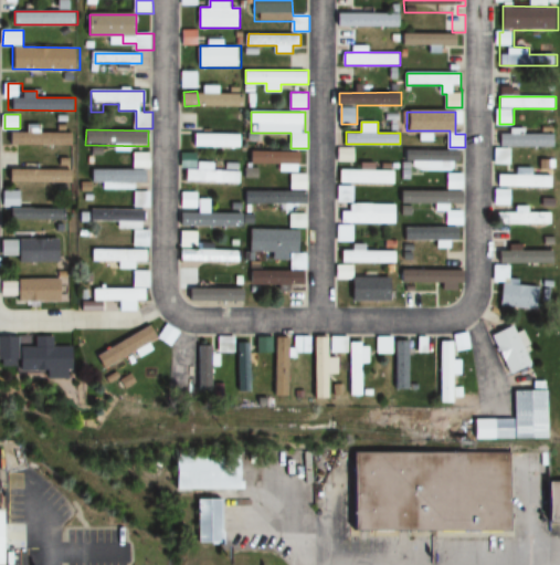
[(73,133),(11,133),(11,145),(73,145),(73,133)]
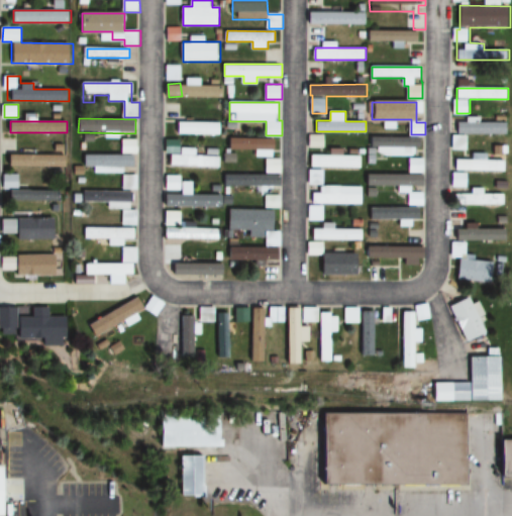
[(179,134),(223,134),(223,122),(179,122),(179,134)]
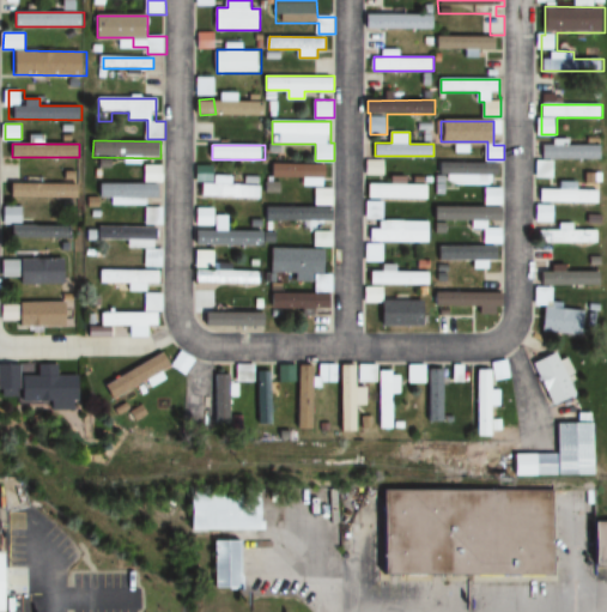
[(387,175),(387,158),(369,158),(369,175),(387,175)]
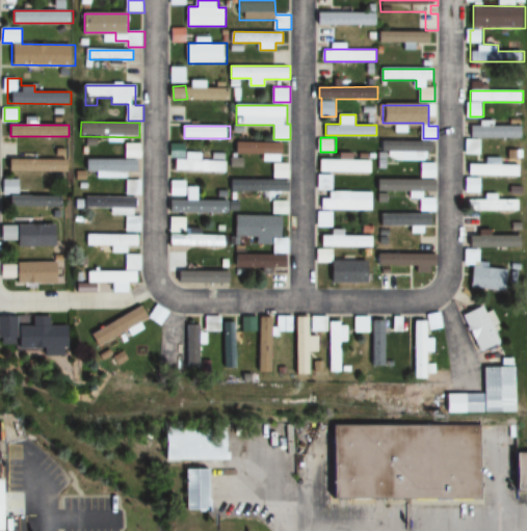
[(422,190),(421,212),(438,212),(438,194),(437,194),(438,161),(432,161),(432,142),(387,141),(387,161),(423,161),(422,180),(379,180),(379,189),(422,190)]
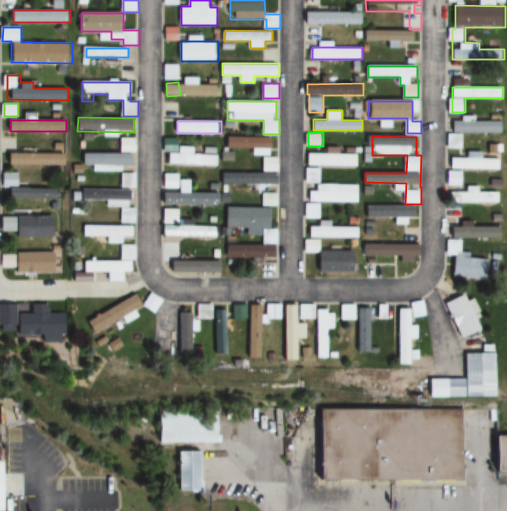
[(279,184),(280,156),(271,156),(271,137),(228,137),(228,148),(253,148),(253,155),(264,155),(264,172),(224,172),(224,183),(279,184)]
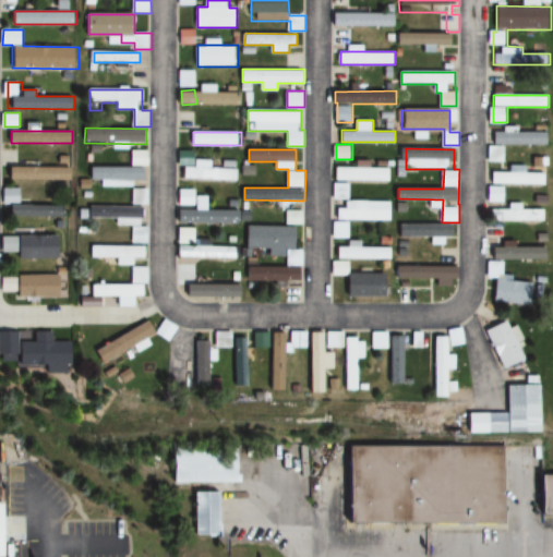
[(240,180),(240,161),(184,160),(184,179),(240,180)]
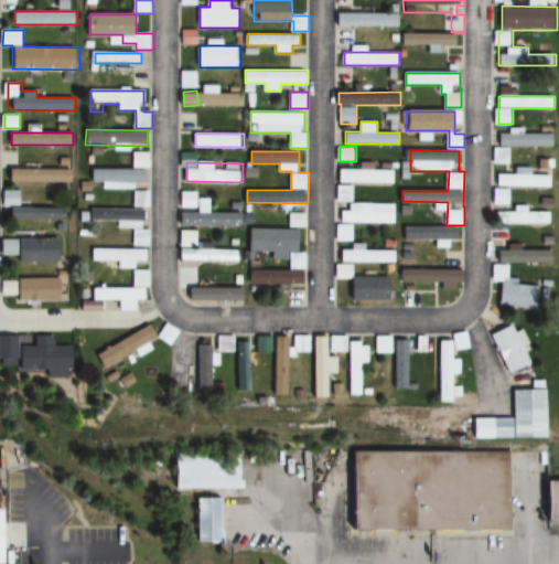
[(136,189),(136,183),(149,183),(149,168),(92,167),(92,182),(103,182),(103,189),(136,189)]
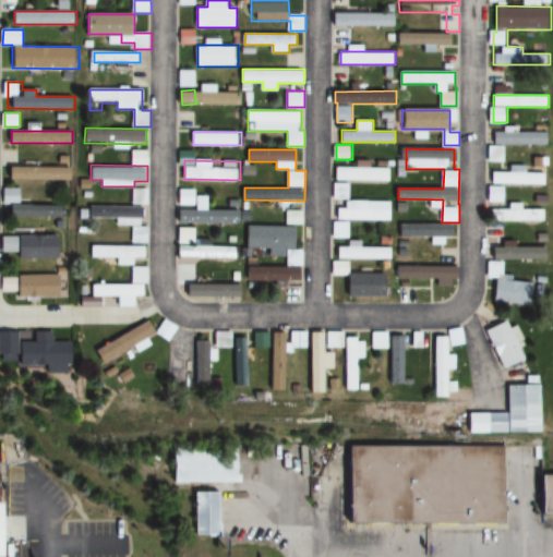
[(11,179),(74,179),(74,166),(11,166),(11,179)]
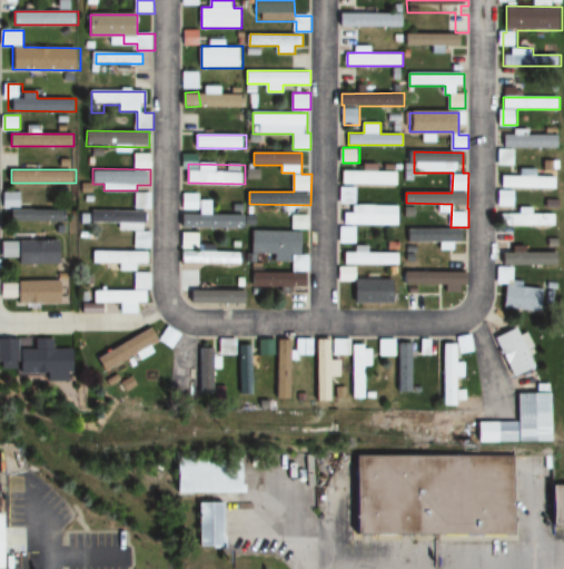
[(396,185),(396,169),(343,169),(343,185),(396,185)]
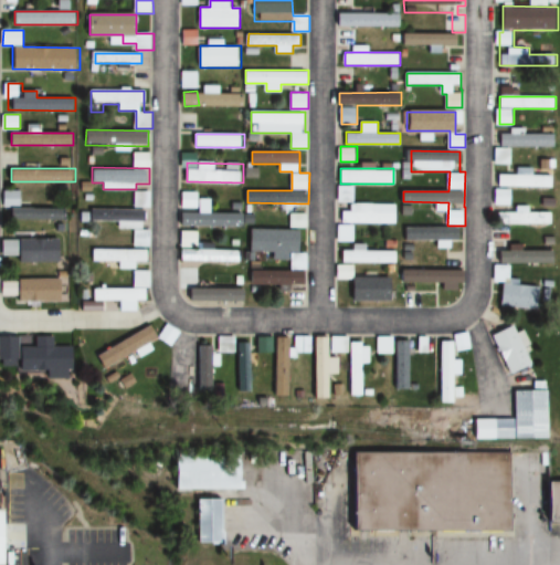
[(513,187),(553,188),(553,175),(534,175),(534,170),(498,169),(497,206),(513,206),(513,187)]
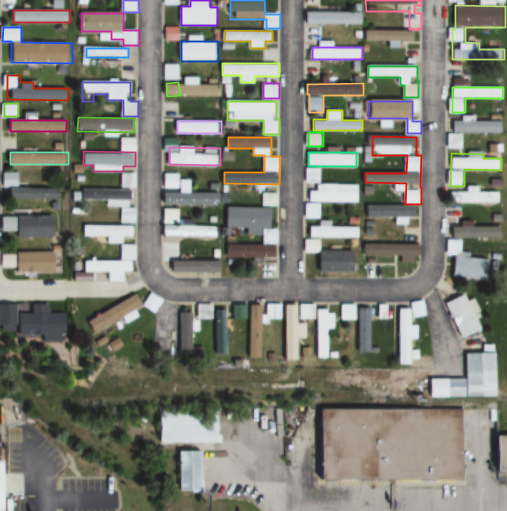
[(321,183),(322,168),(309,168),(308,218),(322,219),(323,201),(359,202),(359,184),(321,183)]
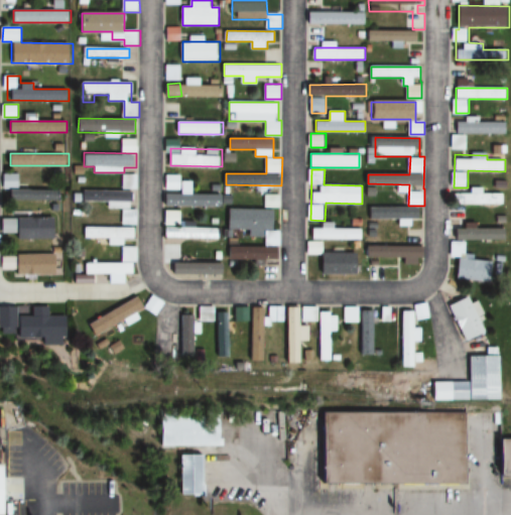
[(126,187),(137,187),(137,173),(126,173),(126,187)]
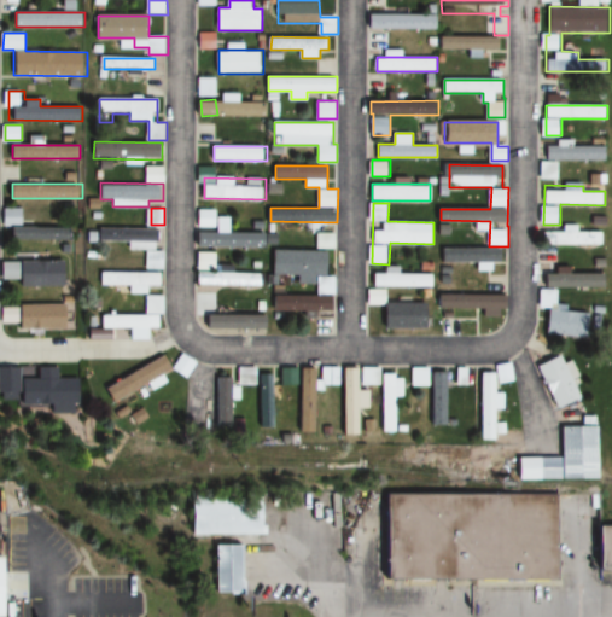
[(219,226),(219,208),(202,208),(202,226),(219,226)]
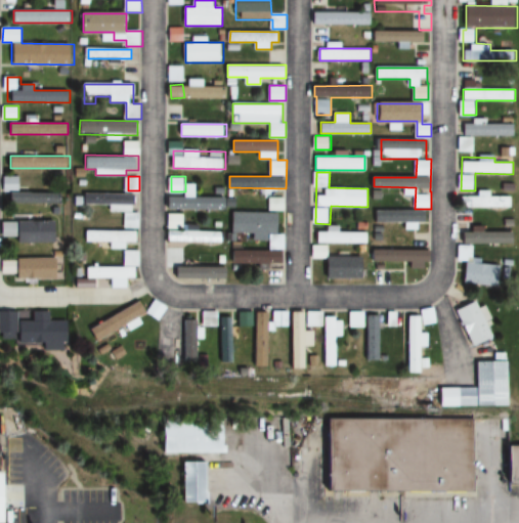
[(66,204),(66,191),(8,190),(8,204),(66,204)]
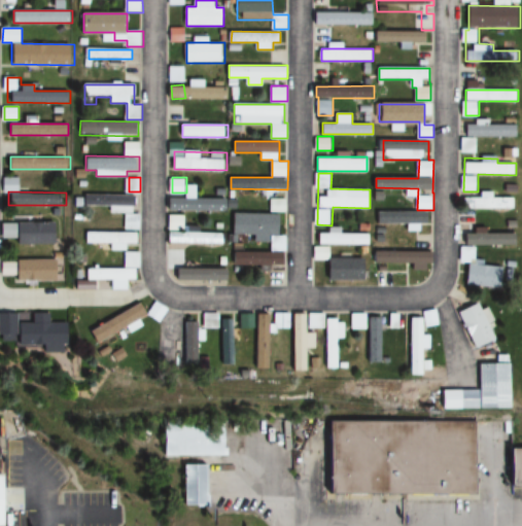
[(494,191),(482,191),(482,197),(465,197),(465,209),(511,209),(511,198),(494,198),(494,191)]
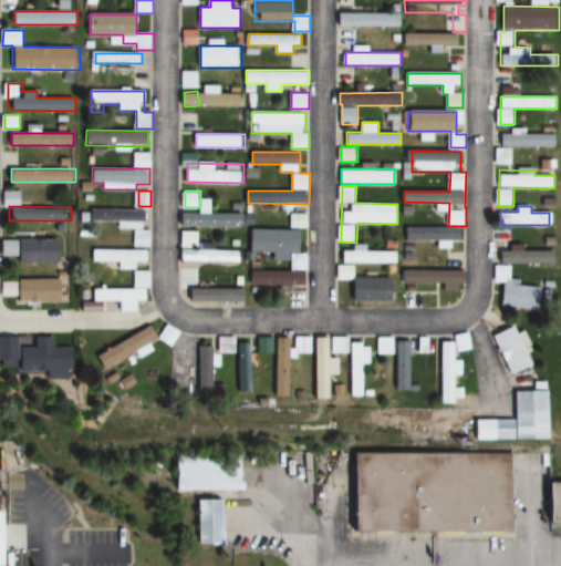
[(120,223),(120,227),(145,227),(145,211),(91,211),(91,223),(120,223)]
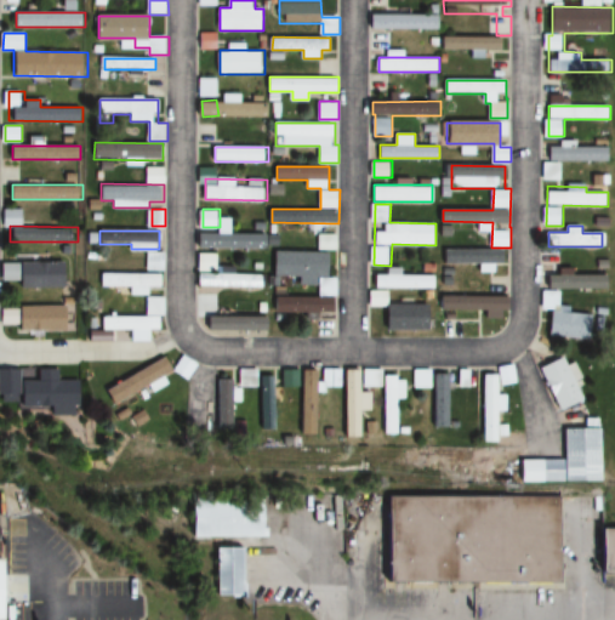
[(320,248),(339,249),(340,234),(322,232),(320,248)]
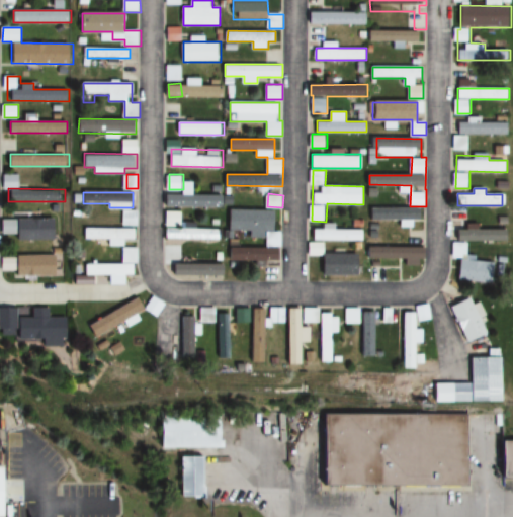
[(414,223),(415,221),(424,221),(424,208),(372,208),(372,222),(414,223)]
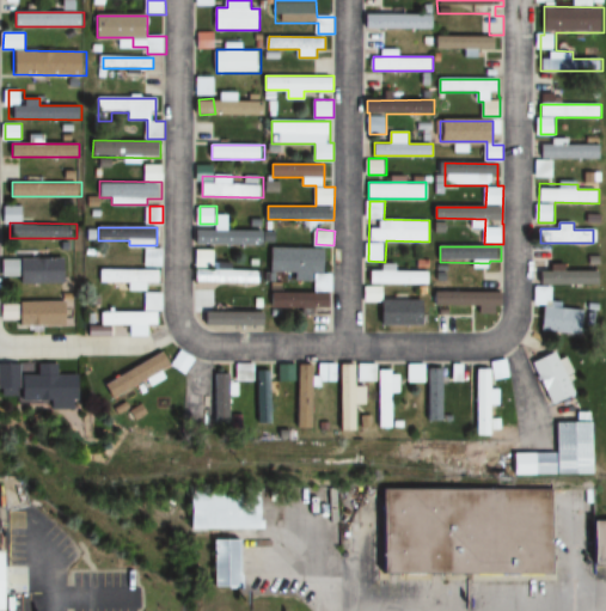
[(324,248),(273,248),(273,270),(318,272),(317,289),(331,289),(331,274),(324,274),(324,248)]
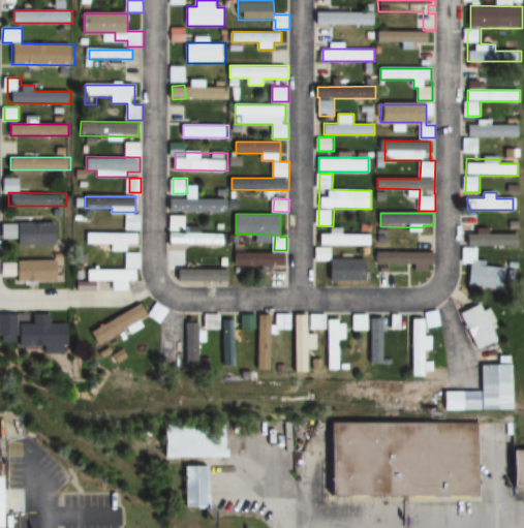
[(127,228),(142,228),(142,215),(127,215),(127,228)]
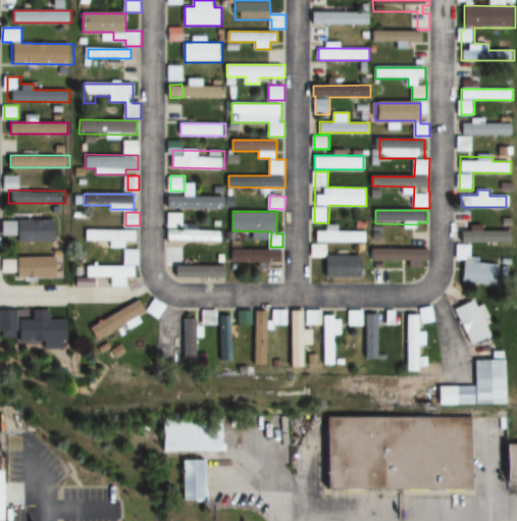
[(224,241),(224,229),(184,230),(184,212),(167,212),(168,241),(224,241)]
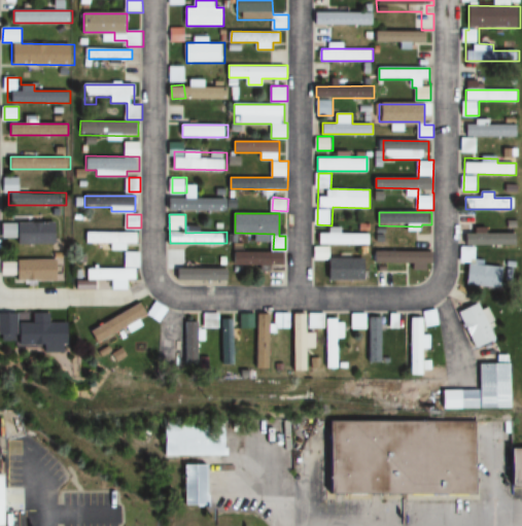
[(18,221),(18,244),(59,244),(59,221),(18,221)]
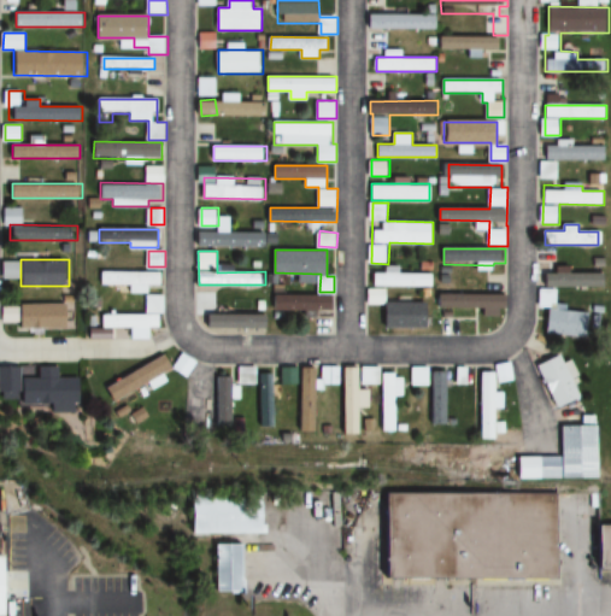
[(587,336),(588,312),(568,311),(568,305),(558,304),(559,287),(606,289),(607,275),(570,273),(570,270),(544,269),(541,309),(548,309),(547,334),(587,336)]
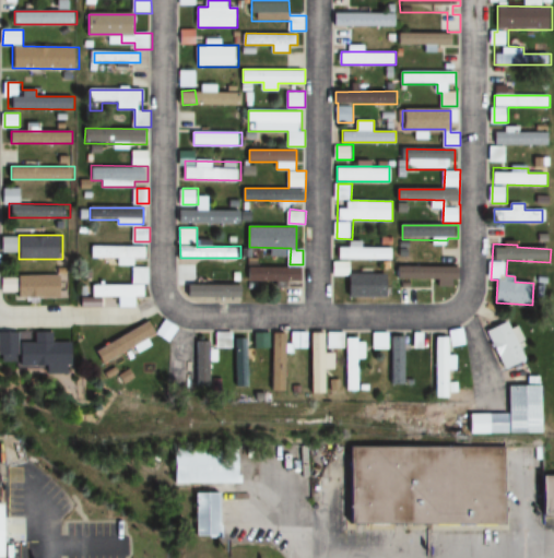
[(92,259),(146,259),(146,246),(92,246),(92,259)]
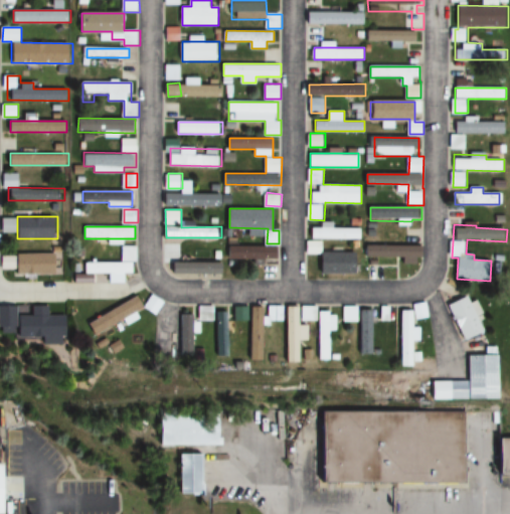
[(357,275),(358,252),(324,251),(324,238),(361,239),(361,227),(309,226),(309,253),(322,254),(321,274),(357,275)]
